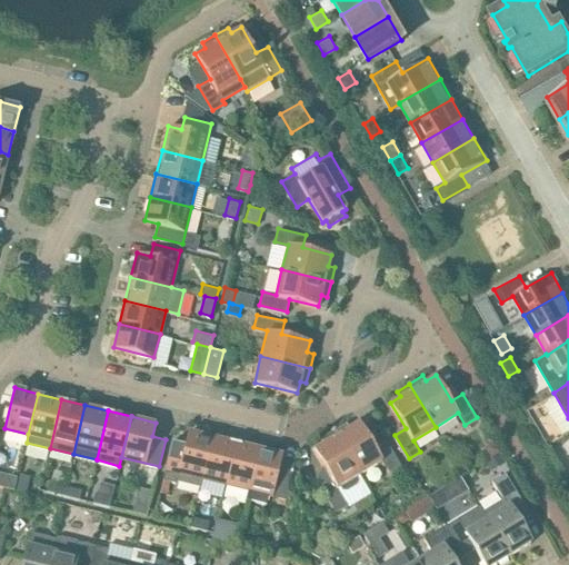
[(347,422),(333,429),(359,473),(382,459),(389,471),(400,464),(386,439),(375,446),(359,420),(350,427),(347,422)]
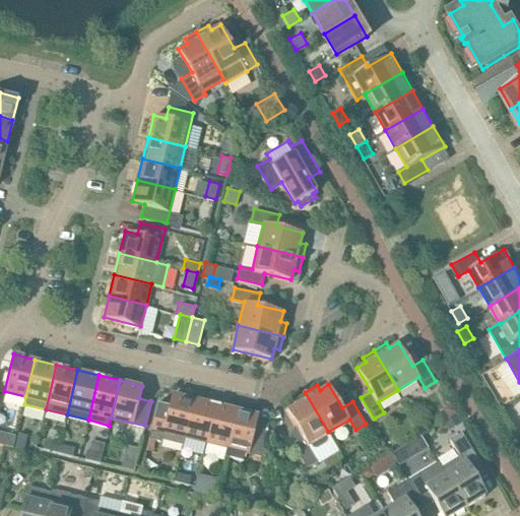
[(326,434),(328,432),(305,392),(293,399),(296,404),(286,409),(301,433),(290,439),(307,466),(318,459),(308,444),(311,443),(313,446),(317,446),(326,441),(327,437),(326,434)]
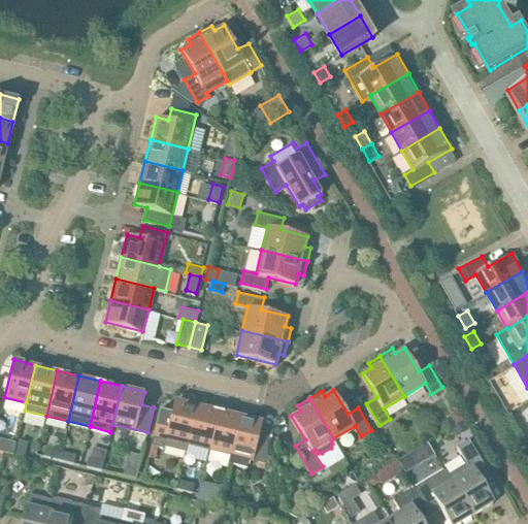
[(186,450),(197,404),(174,399),(171,412),(160,408),(151,443),(162,446),(163,444),(186,450)]
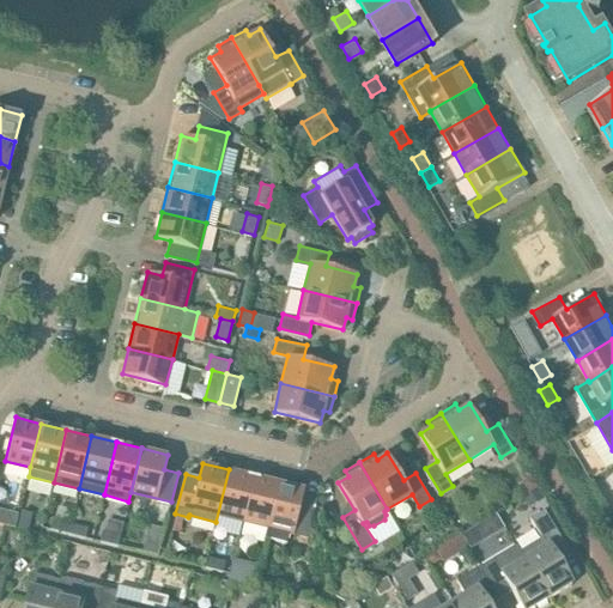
[(216,522),(213,529),(238,535),(242,520),(243,520),(254,475),(229,469),(216,522)]
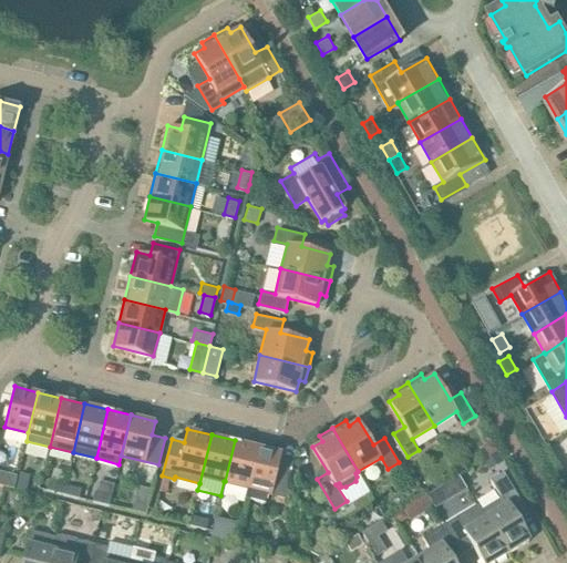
[(488,456),(498,450),(500,449),(494,438),(483,444),(488,456)]
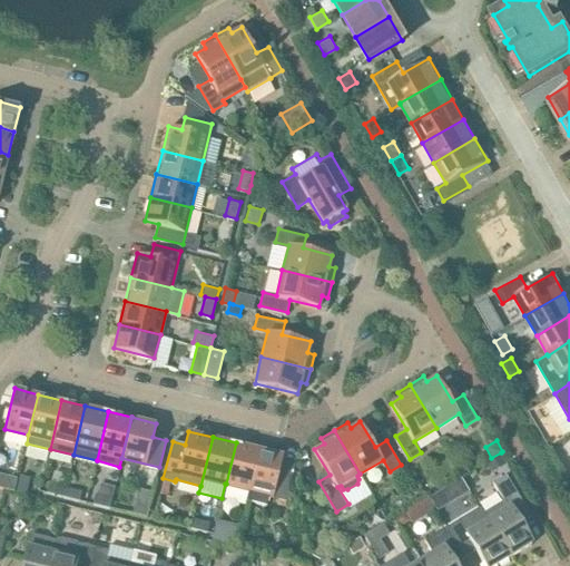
[(226,484),(249,489),(259,448),(236,442),(226,484)]
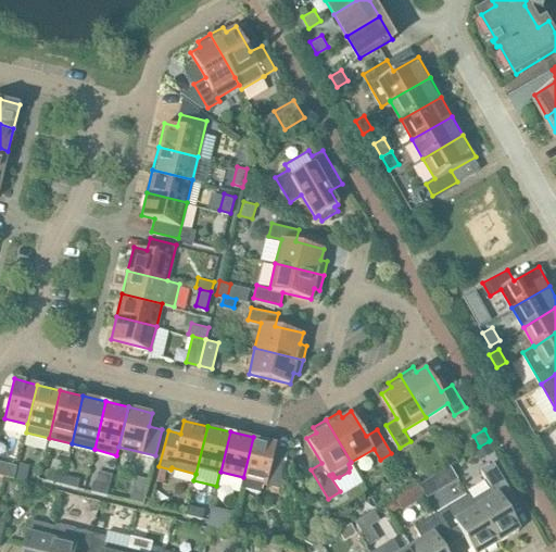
[(273,456),(276,443),(253,437),(243,477),(241,486),(261,490),(263,481),(279,486),(286,460),(273,456)]
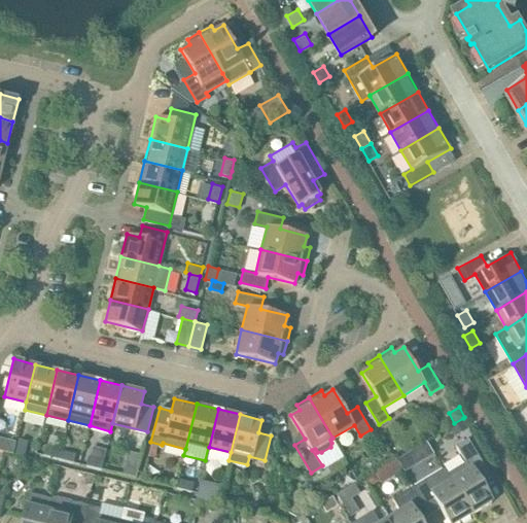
[(450,425),(455,434),(468,427),(463,418),(454,423),(450,425)]
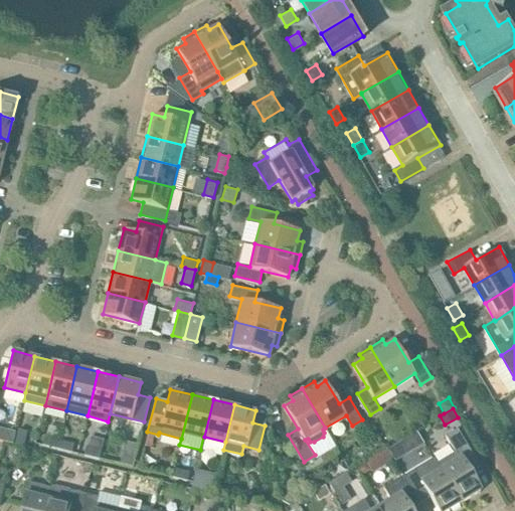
[(0,438),(13,442),(17,430),(0,424),(0,438)]
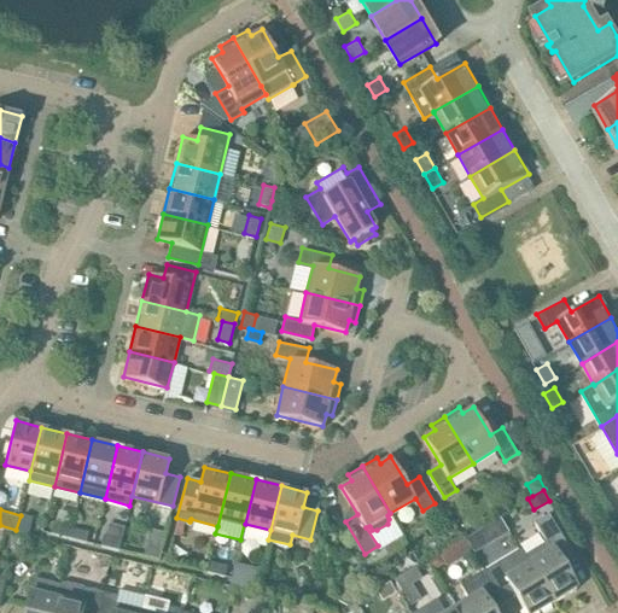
[(549,511),(535,520),(546,538),(523,552),(529,561),(553,601),(577,587),(563,564),(577,555),(549,511)]
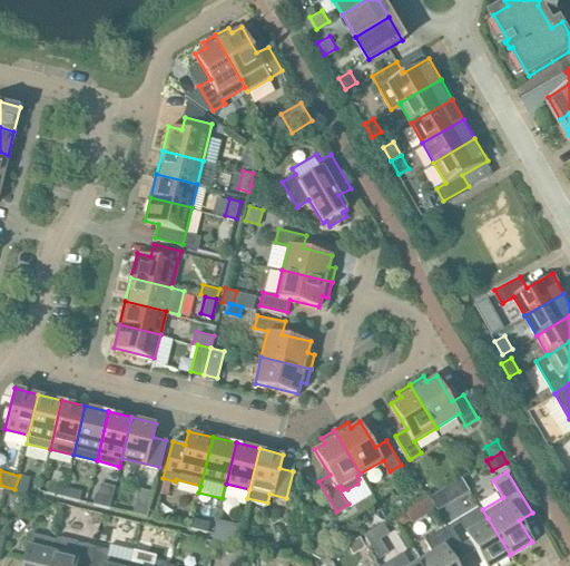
[(15,489),(27,493),(30,476),(19,474),(19,476),(15,489)]
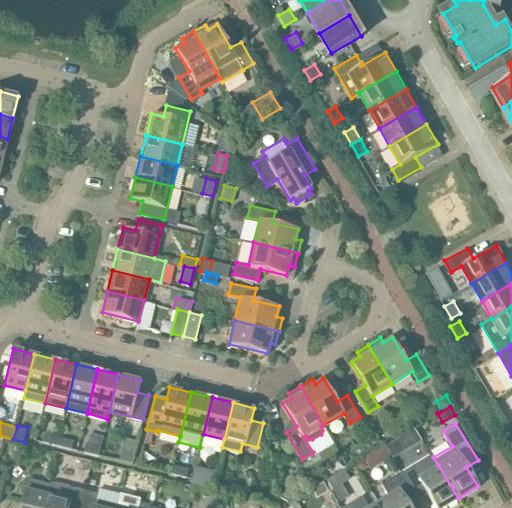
[(401,450),(422,438),(415,426),(394,438),(400,448),(401,450)]
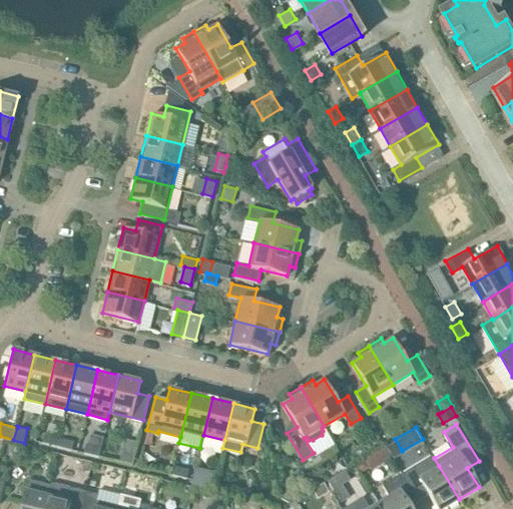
[(56,444),(59,435),(44,432),(42,441),(56,444)]
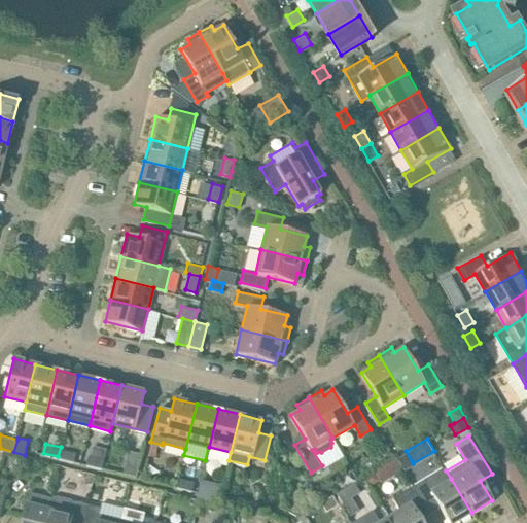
[(61,447),(58,456),(73,460),(75,451),(61,447)]
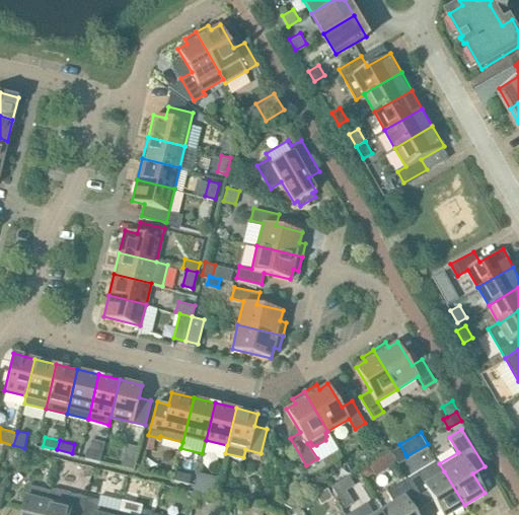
[(390,450),(396,460),(405,454),(399,444),(390,450)]
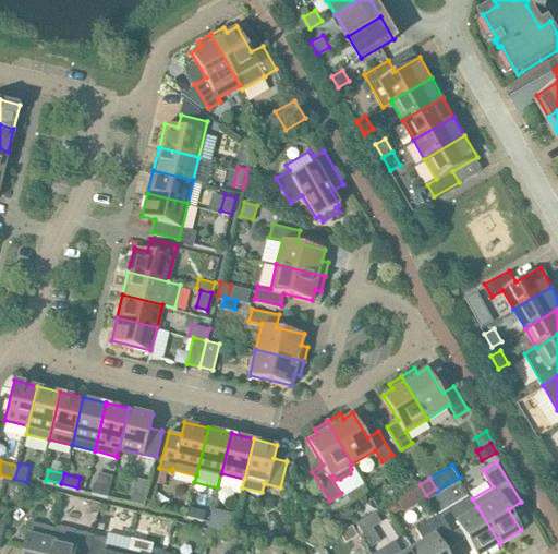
[(91,491),(108,495),(108,494),(110,485),(93,481),(91,491)]
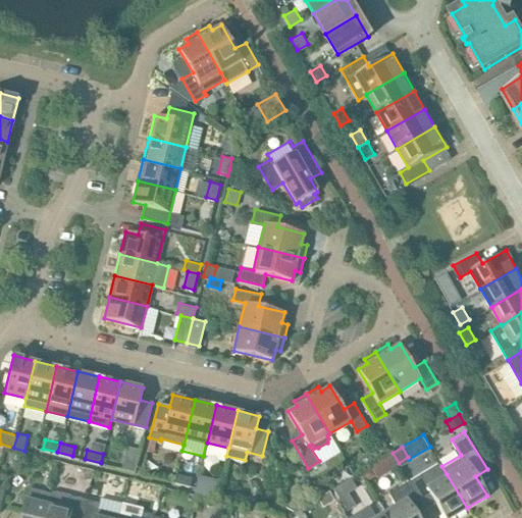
[(438,461),(408,479),(426,509),(436,503),(446,517),(450,517),(467,508),(447,474),(441,466),(438,461)]
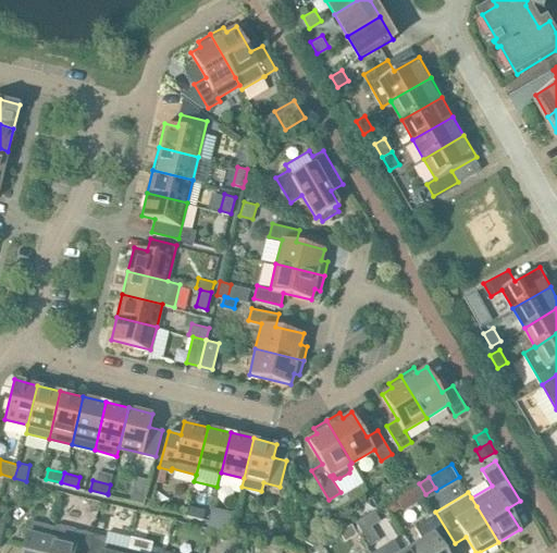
[(144,502),(146,496),(132,493),(130,499),(144,502)]
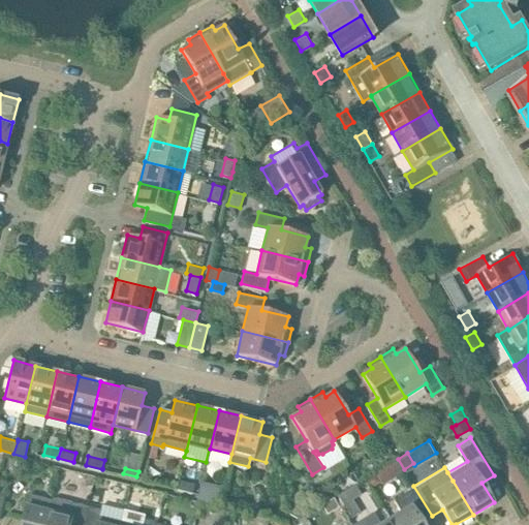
[(379,477),(378,476),(376,472),(367,477),(372,487),(377,484),(379,477)]
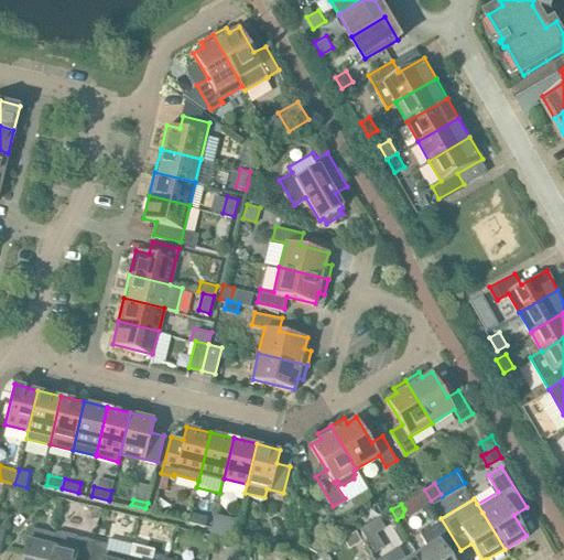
[(191,521),(205,526),(208,514),(193,509),(191,521)]
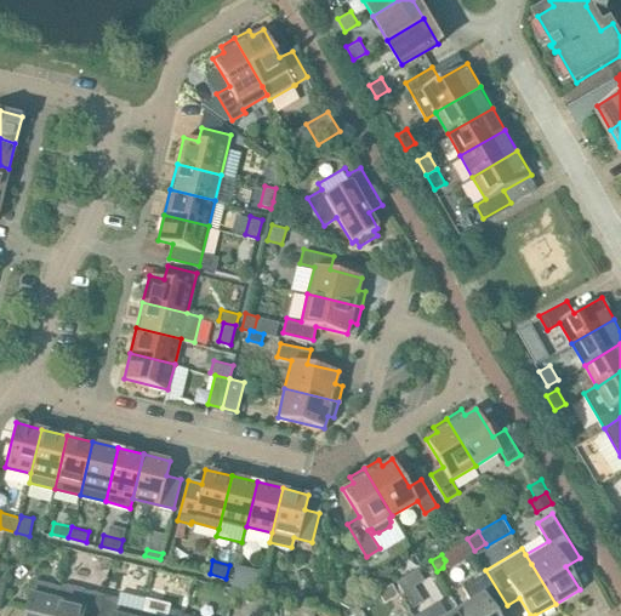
[(472,600),(460,608),(463,615),(496,615),(495,612),(507,605),(485,570),(462,585),(472,600)]
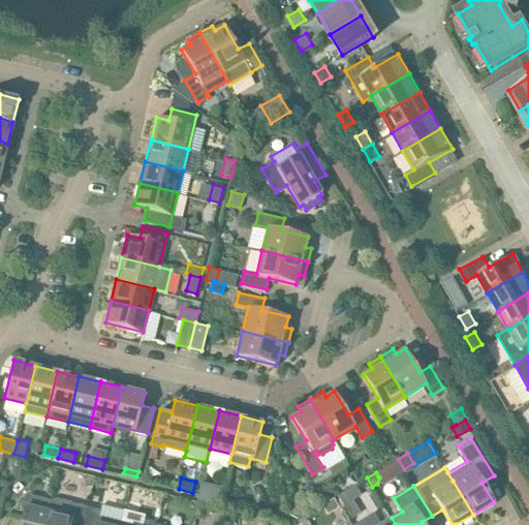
[(44,524),(52,499),(29,493),(21,524),(44,524)]
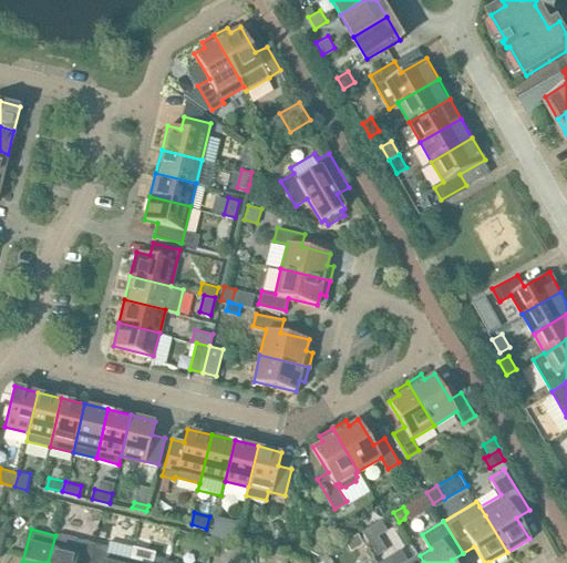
[(88,562),(93,542),(57,532),(55,535),(48,562),(88,562)]
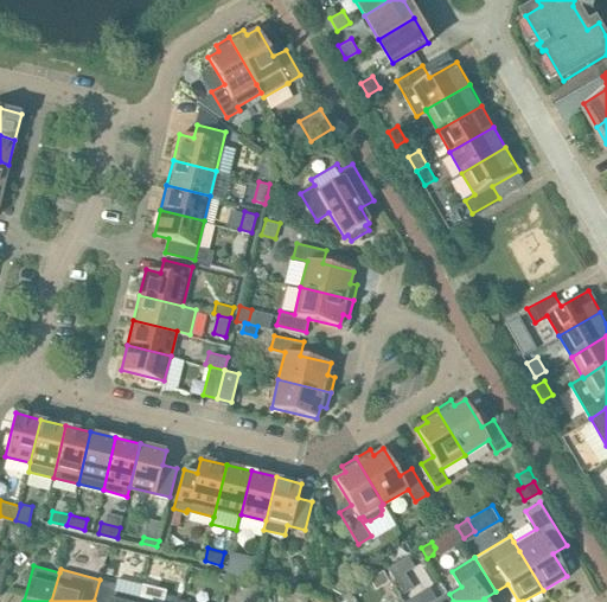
[(388,582),(382,571),(368,580),(375,590),(388,582)]
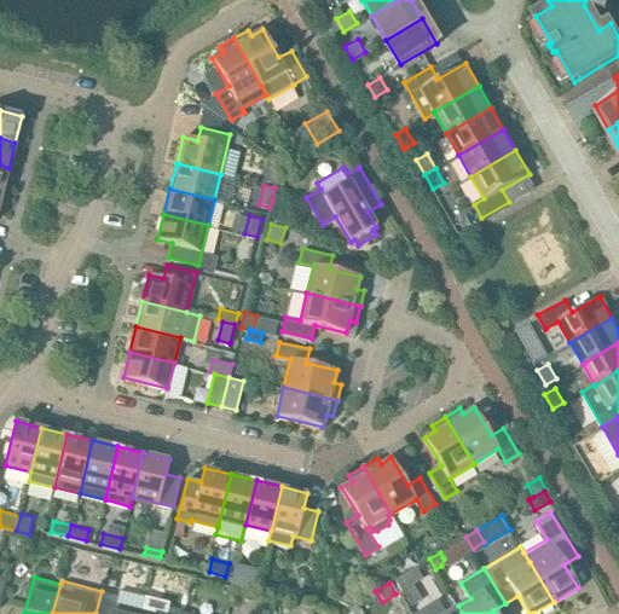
[(102,591),(96,613),(139,613),(142,609),(145,595),(119,588),(116,595),(102,591)]
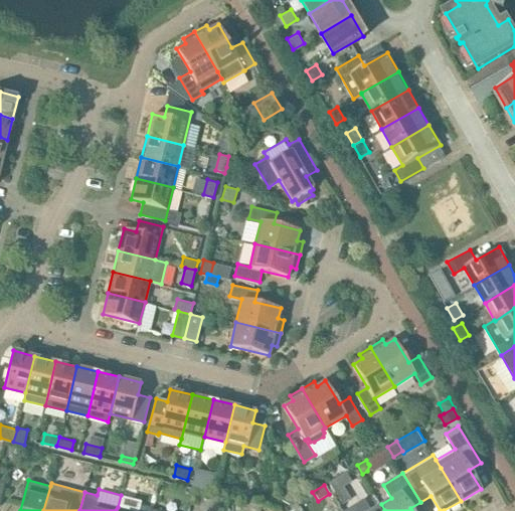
[(290,503),(295,494),(285,489),(281,498),(290,503)]
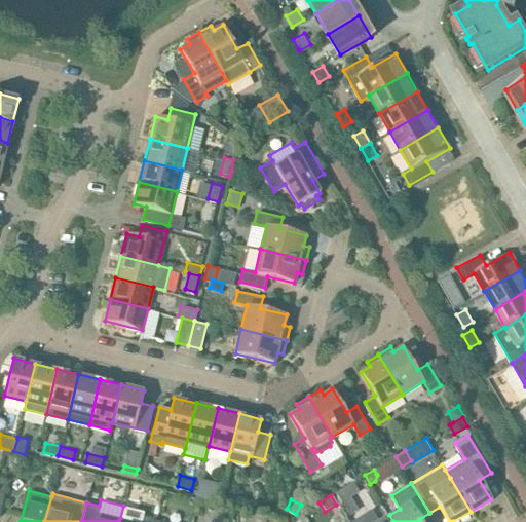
[(352,501),(343,507),(348,516),(358,511),(352,501)]
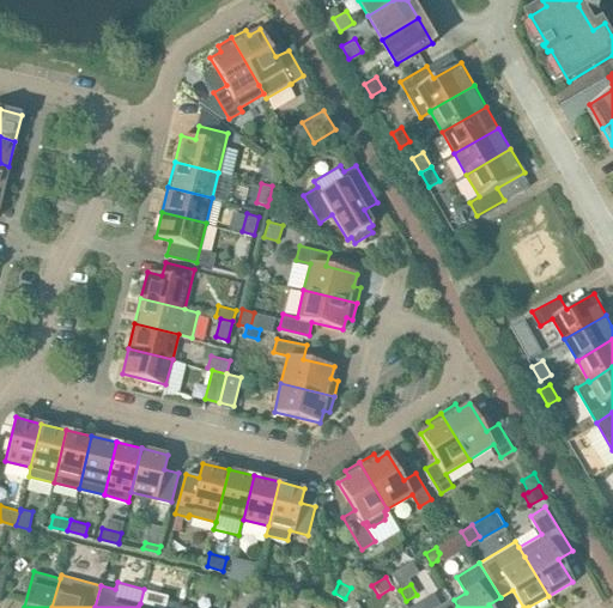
[(140,603),(138,607),(181,607),(182,603),(167,600),(168,595),(144,589),(140,603)]
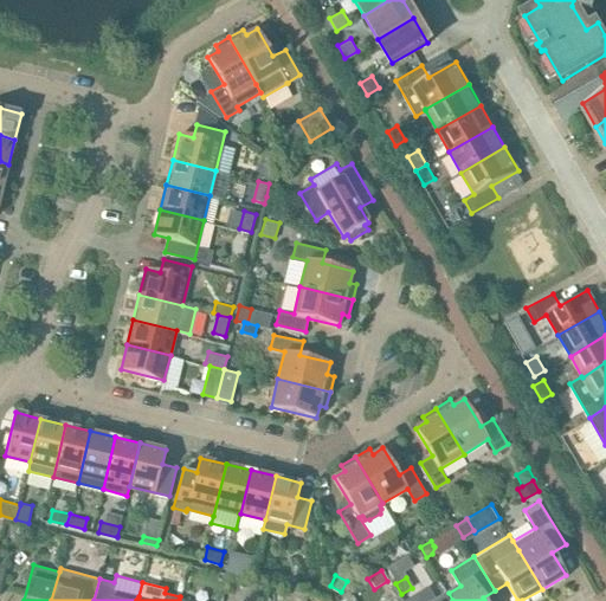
[(427,586),(404,600),(405,600),(452,600),(449,593),(437,600),(427,586)]
